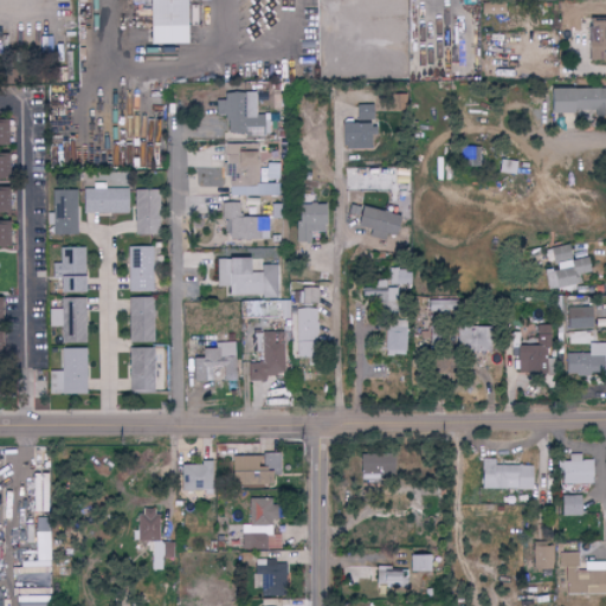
[(146,0),(147,45),(184,45),(182,0),(146,0)]
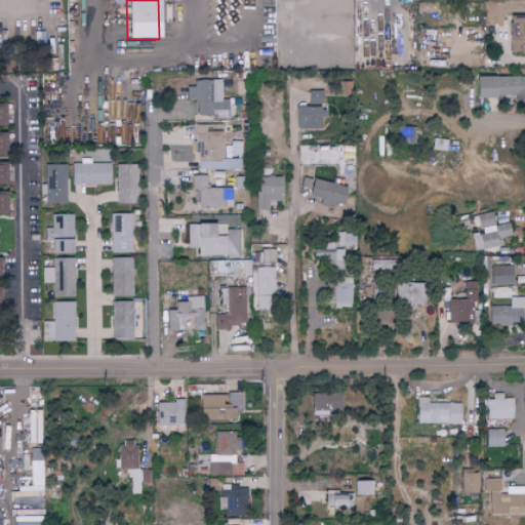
[(415,13),(436,12),(436,2),(415,3),(415,13)]
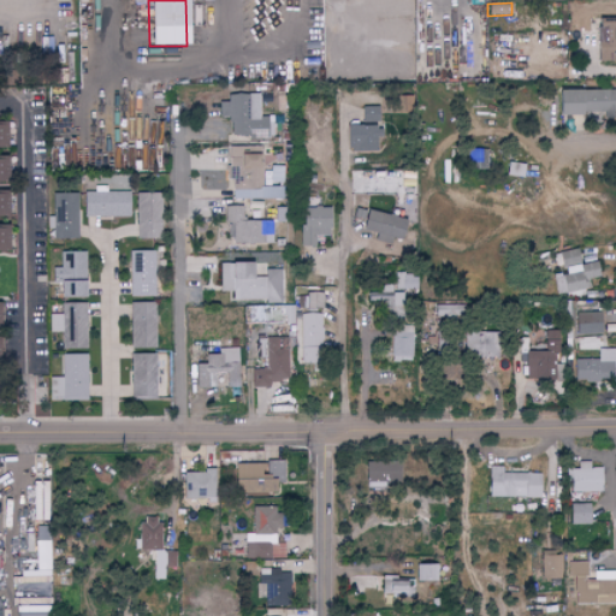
[(615,63),(615,21),(594,21),(594,63),(615,63)]
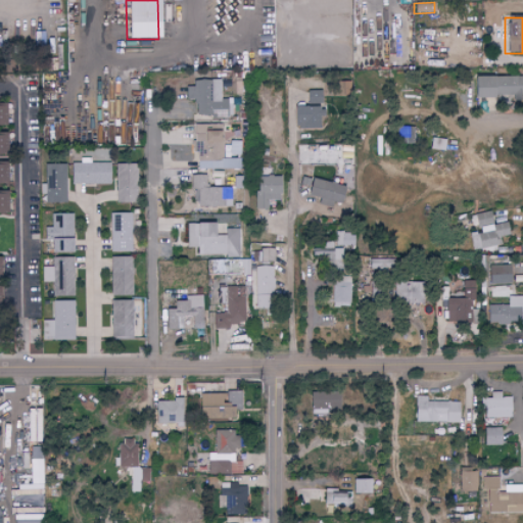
[(522,76),(471,78),(472,98),(522,96),(522,76)]
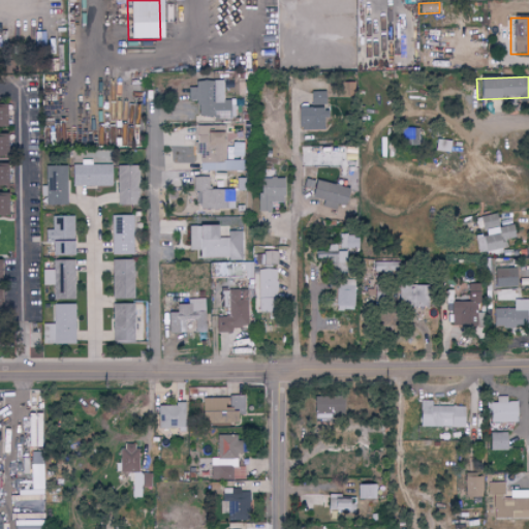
[(223,82),(196,82),(196,89),(188,89),(188,101),(197,101),(197,119),(235,119),(235,100),(223,100),(223,82)]
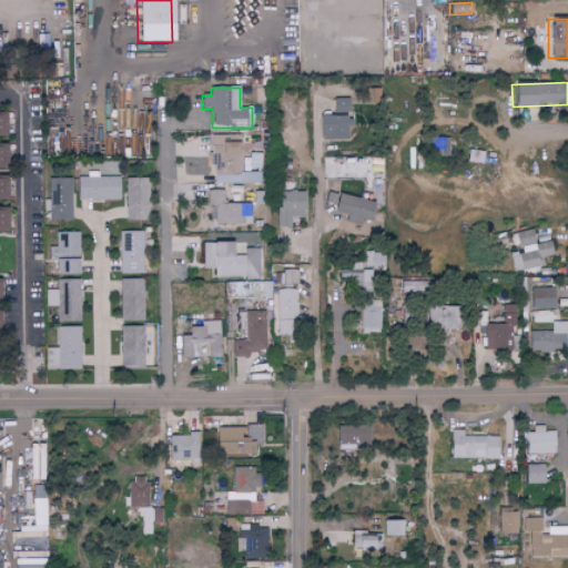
[(348,91),(333,92),(334,113),(348,113),(348,91)]
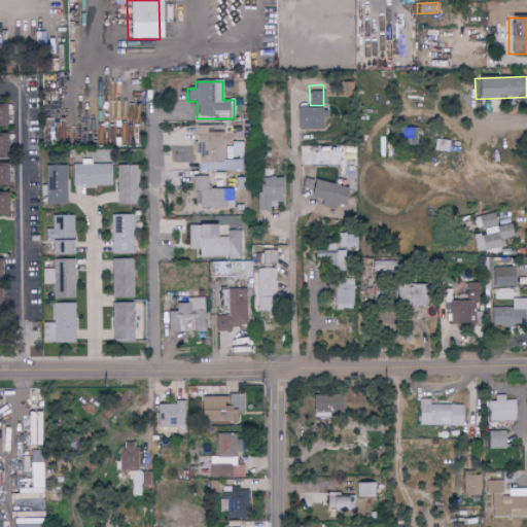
[(323,109),(296,108),(295,130),(322,131),(323,109)]
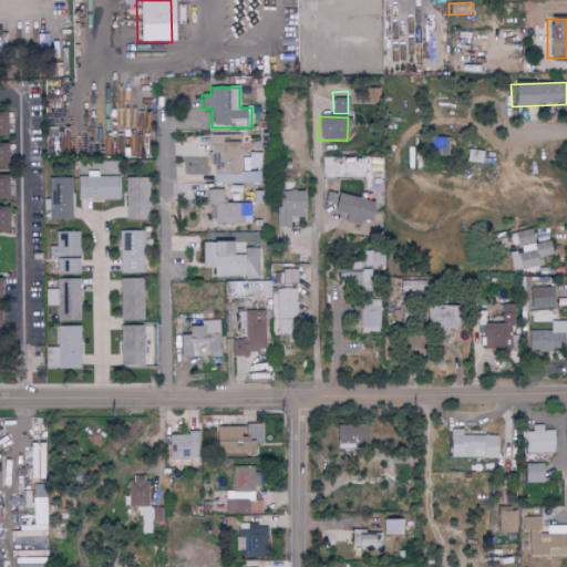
[(71,135),(45,136),(47,156),(71,156),(71,135)]
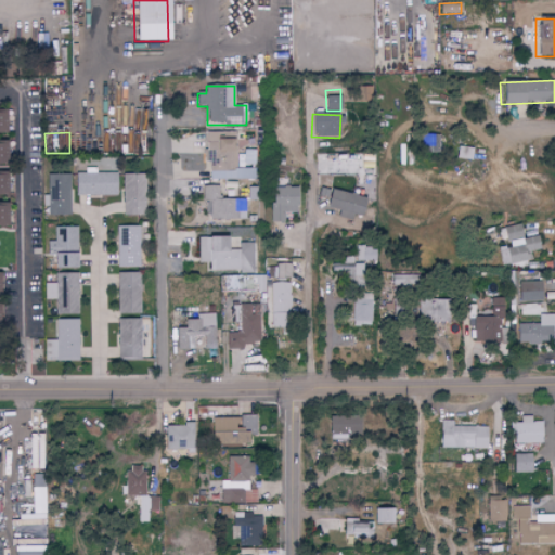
[(255,179),(255,168),(239,169),(237,132),(205,133),(205,163),(209,163),(209,180),(255,179)]
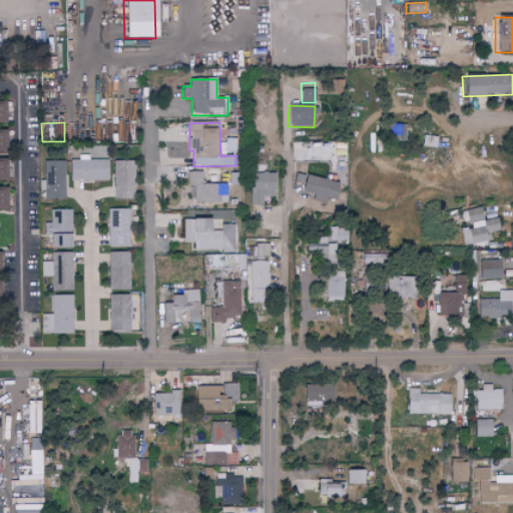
[(407,142),(407,125),(390,125),(390,141),(407,142)]
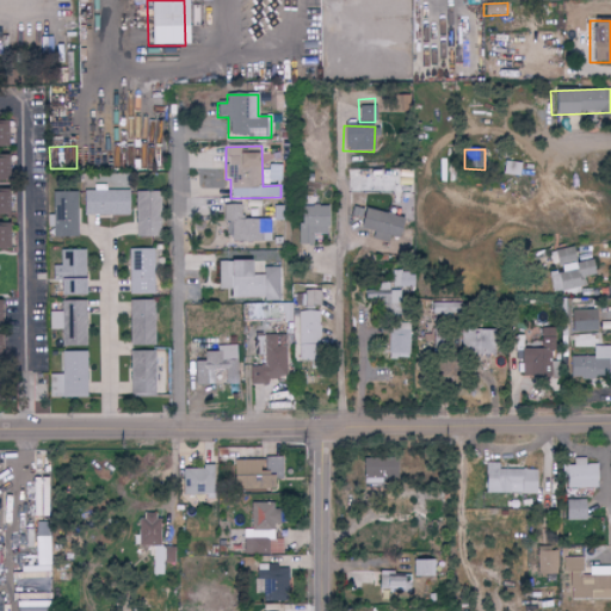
[(503,176),(519,177),(520,164),(504,161),(503,176)]
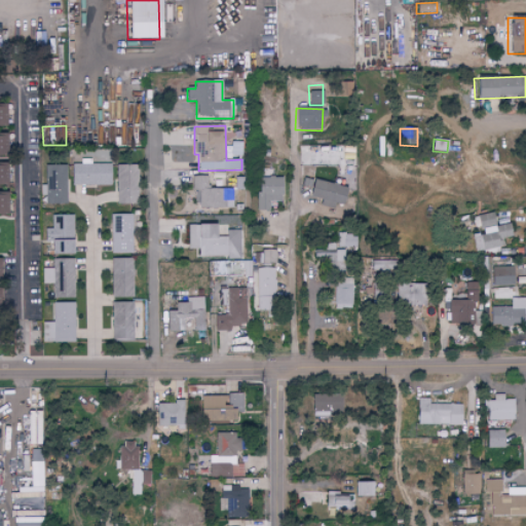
[(44,204),(67,205),(68,165),(45,165),(44,204)]
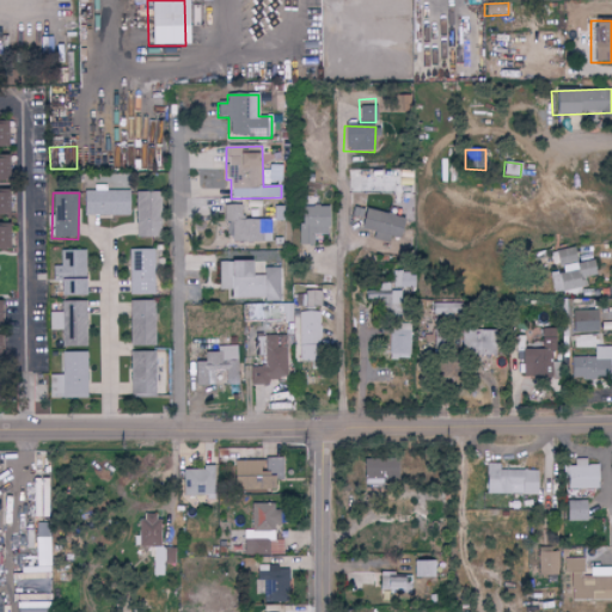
[(129,214),(129,193),(84,193),(84,215),(129,214)]
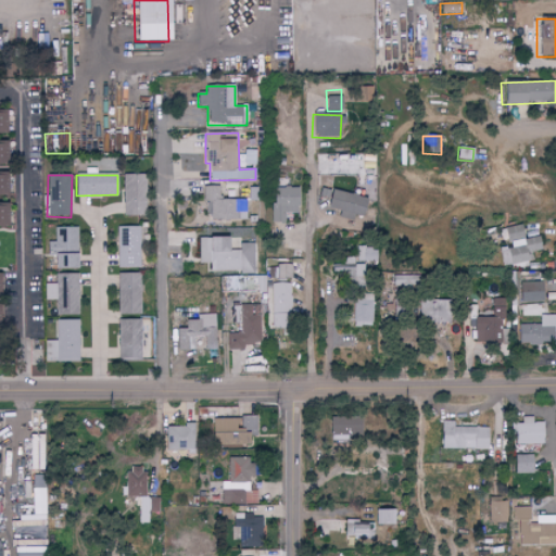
[(147,175),(123,175),(124,216),(147,216),(147,175)]
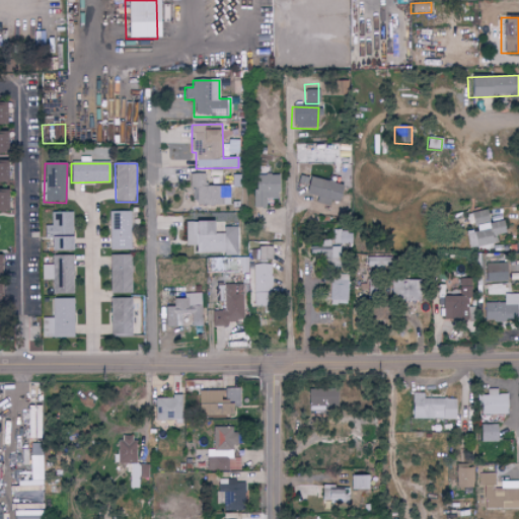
[(230,205),(230,187),(205,188),(205,174),(189,174),(189,190),(193,190),(193,206),(230,205)]
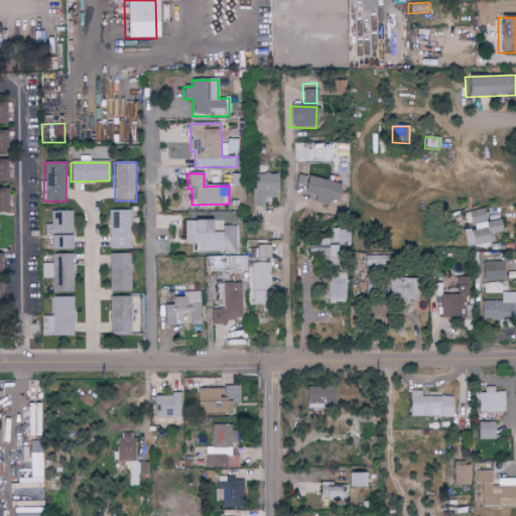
[(277,174),(252,174),(251,207),(264,207),(265,199),(276,199),(277,174)]
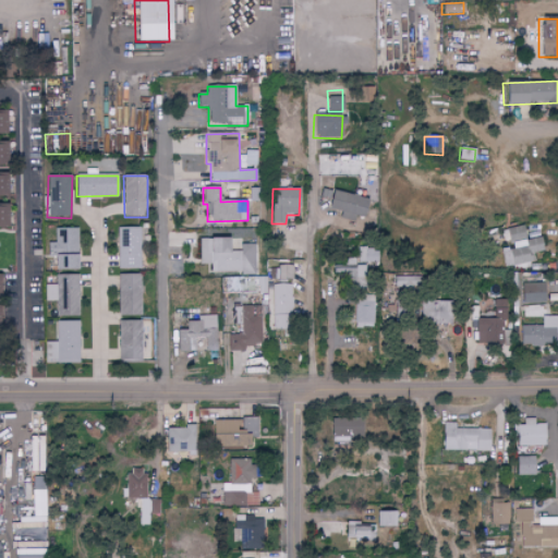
[(362,221),(366,199),(326,190),(322,208),(341,213),(340,216),(362,221)]
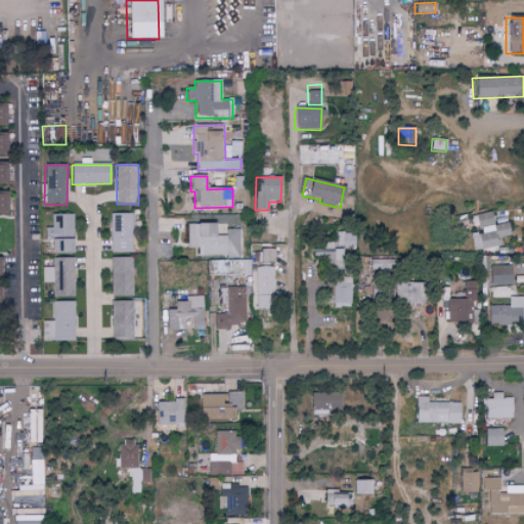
[(481,250),(504,246),(501,237),(510,236),(507,218),(494,220),(492,212),(477,215),(480,234),(478,234),(481,250)]
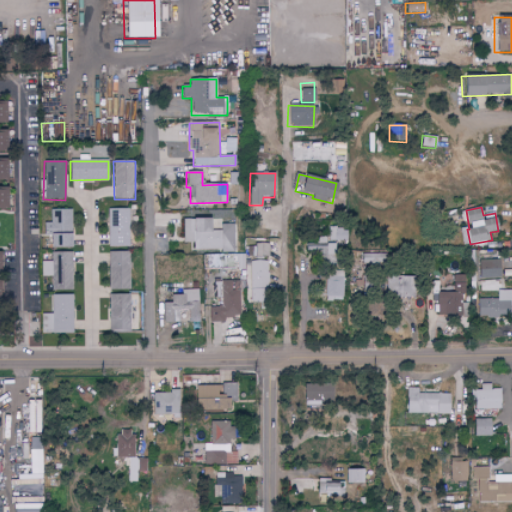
[(129,209),(108,209),(109,246),(130,246),(129,209)]
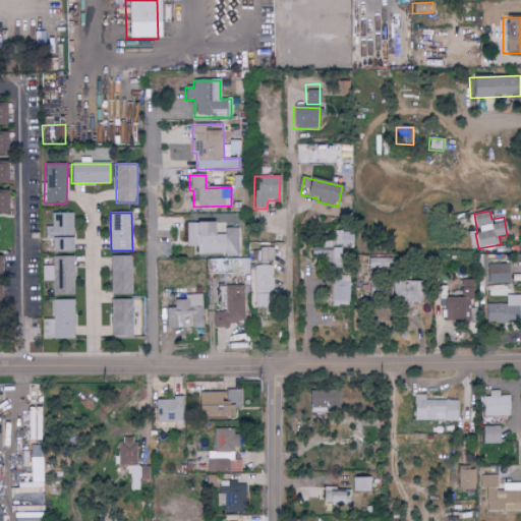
[(71,214),(51,214),(51,227),(43,228),(44,240),(49,240),(49,253),(71,252),(71,214)]
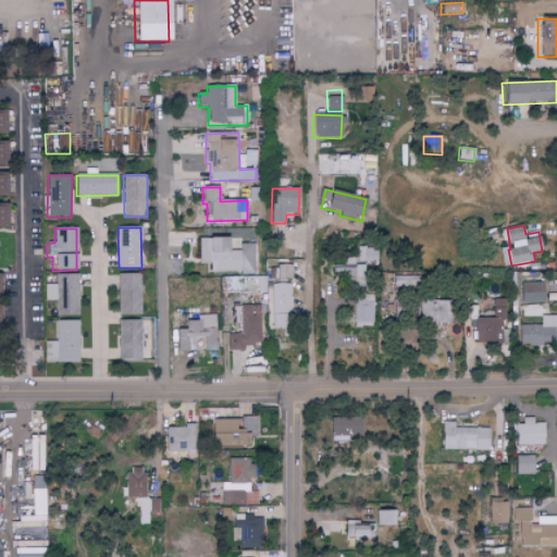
[(198,238),(198,264),(209,264),(209,274),(256,273),(255,245),(239,245),(239,251),(227,251),(227,238),(198,238)]
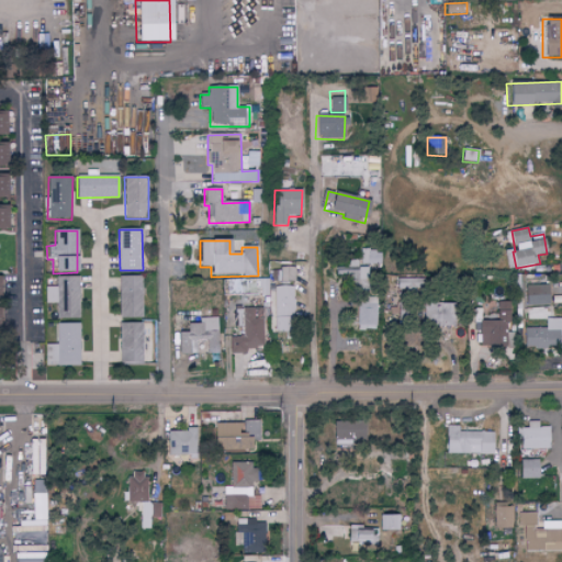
[(378,251),(357,250),(357,265),(378,266),(378,251)]
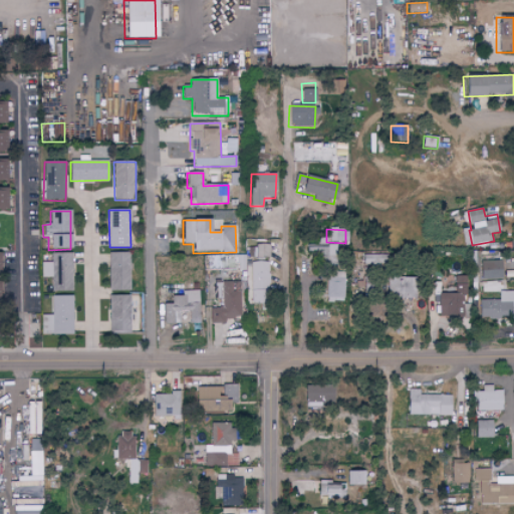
[(333,245),(324,245),(324,239),(313,239),(313,245),(303,245),(303,257),(334,257),(333,245)]
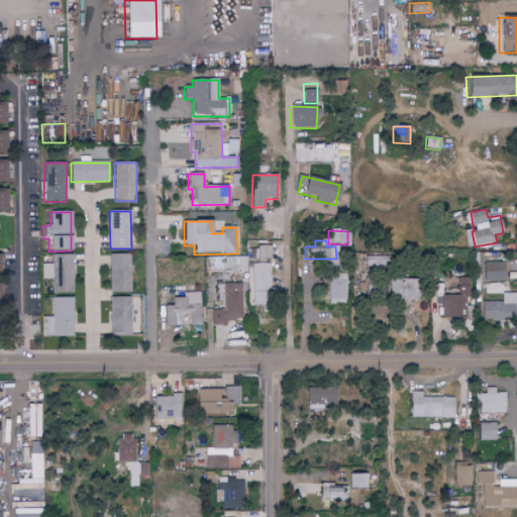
[(272,246),(257,245),(257,260),(271,260),(272,246)]
